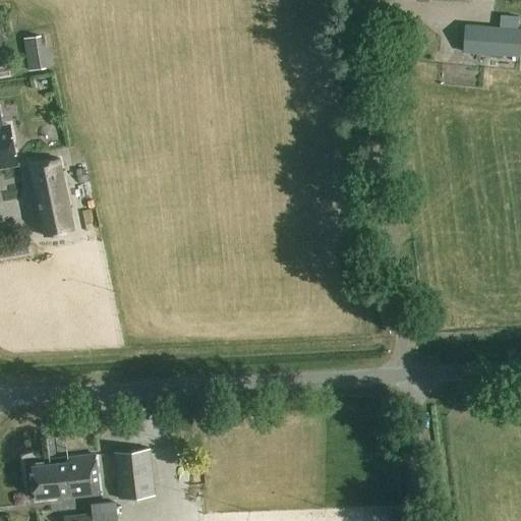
[(520,57),(520,56),(520,29),(465,24),(463,53),(520,57)]
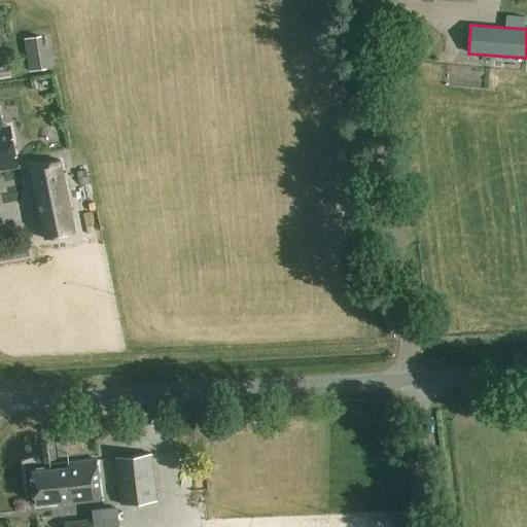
[(23,39),(29,72),(46,69),(40,36),(23,39)]
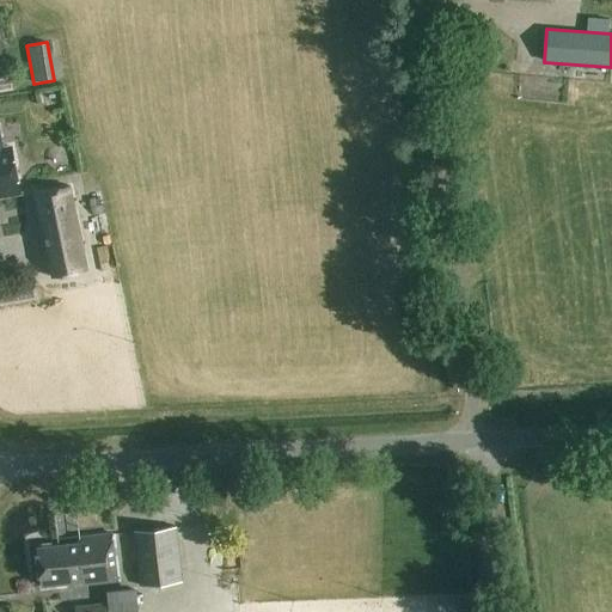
[(6,151),(1,128),(0,128),(0,190),(0,191),(1,199),(24,194),(14,148),(6,151)]
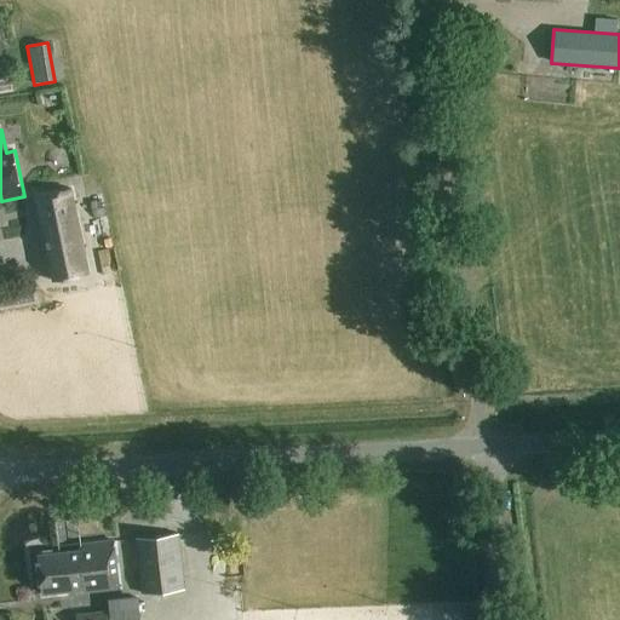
[(55,283),(90,276),(74,194),(40,200),(55,283)]
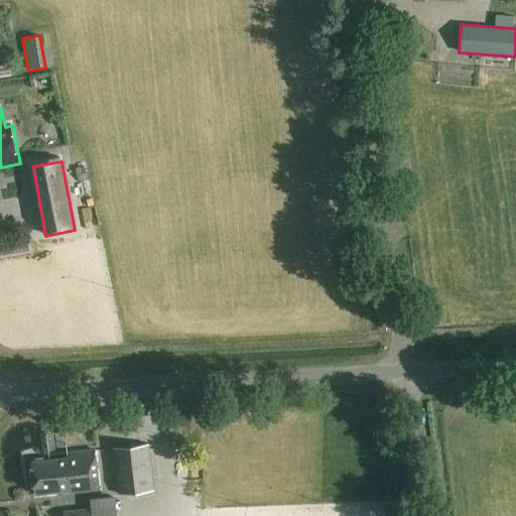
[(118,494),(154,490),(149,444),(113,448),(118,494)]
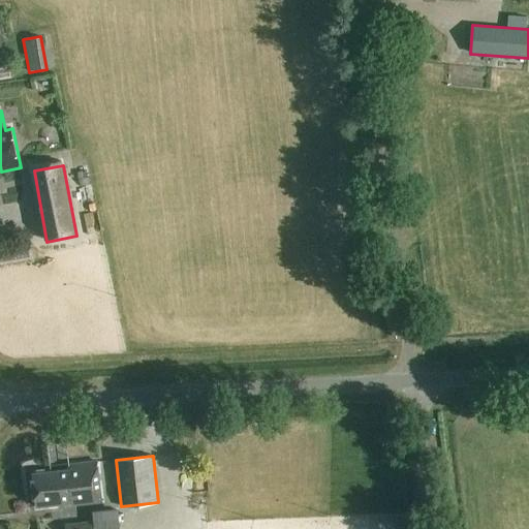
[(39,511),(103,505),(99,464),(70,467),(70,473),(36,476),(39,511)]
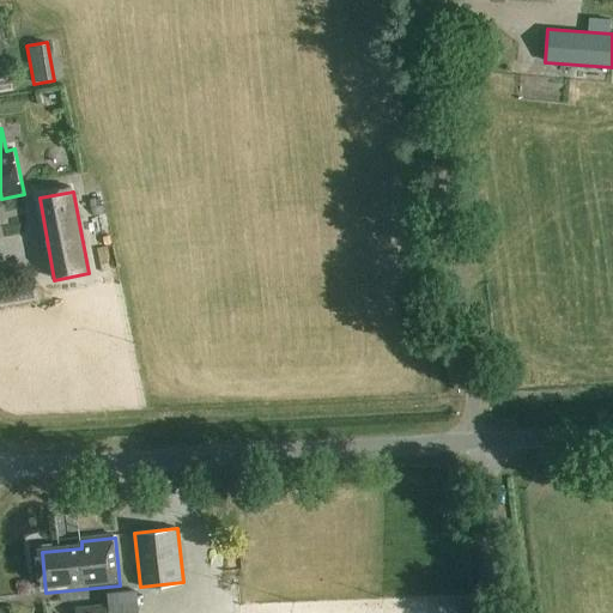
[(138,612),(138,602),(77,606),(77,612),(138,612)]
